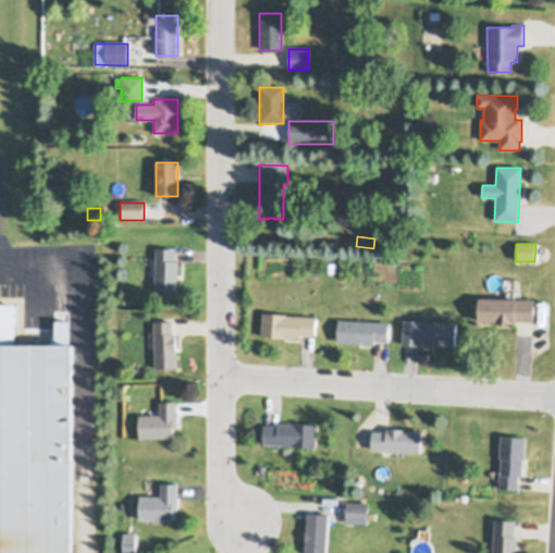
[(155,249),(173,250),(173,262),(177,262),(176,296),(152,296),(155,249)]
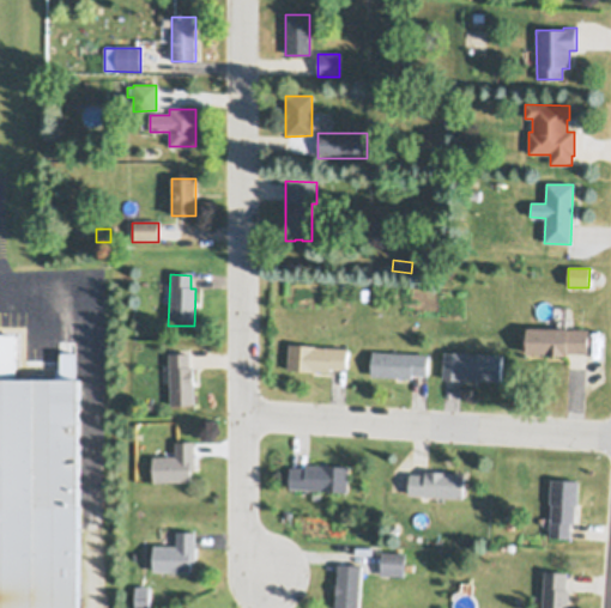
[(525,329),(567,330),(587,332),(587,356),(566,356),(566,357),(545,357),(545,356),(525,356),(525,329)]
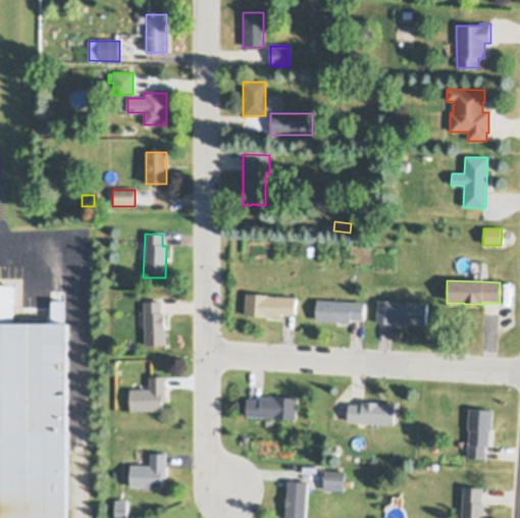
[(0,286),(13,286),(12,321),(66,321),(66,517),(0,517),(0,286)]
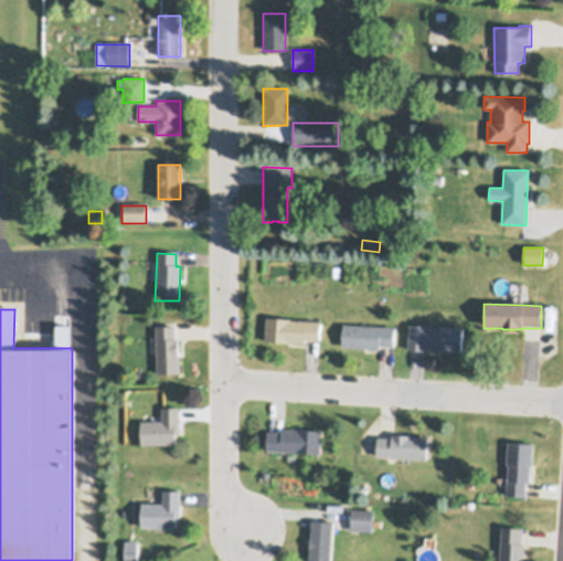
[(288,323),(319,325),(318,342),(317,341),(317,343),(304,342),(303,346),(289,346),(263,343),(264,320),(288,321),(288,323)]
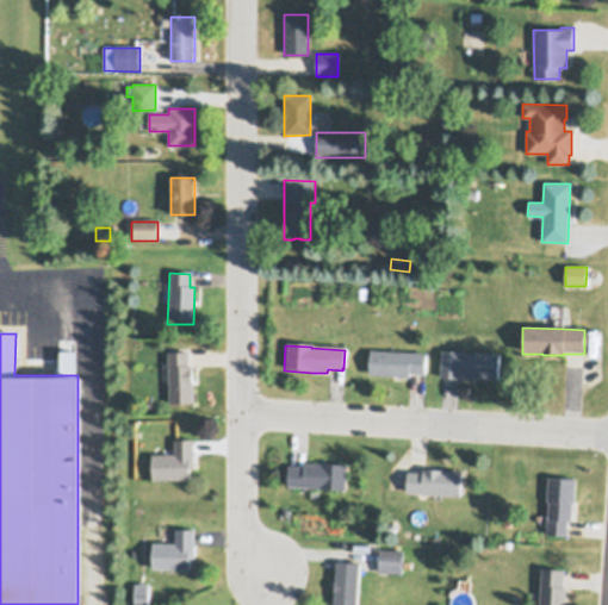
[(368,353),(425,356),(423,376),(408,375),(408,379),(367,376),(368,353)]
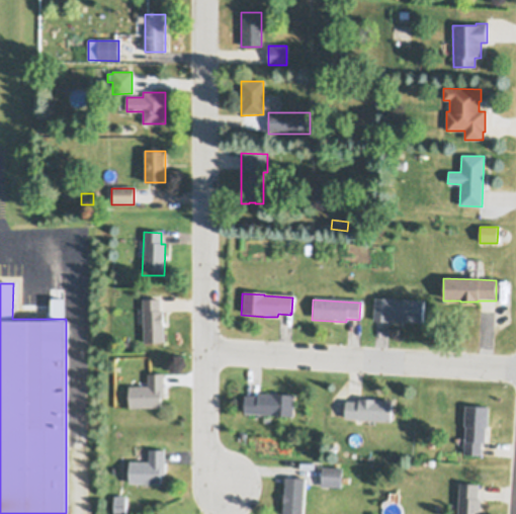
[(421,324),(389,322),(388,324),(372,323),(373,300),(390,301),(390,303),(402,303),(402,302),(422,303),(421,324)]
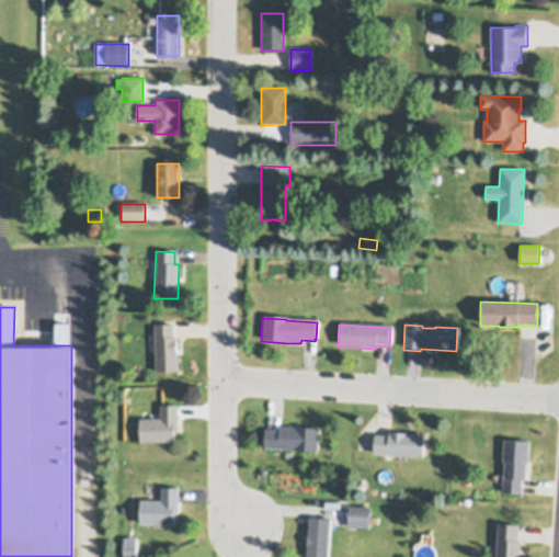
[(153,326),(172,326),(172,338),(175,338),(178,372),(155,373),(153,326)]
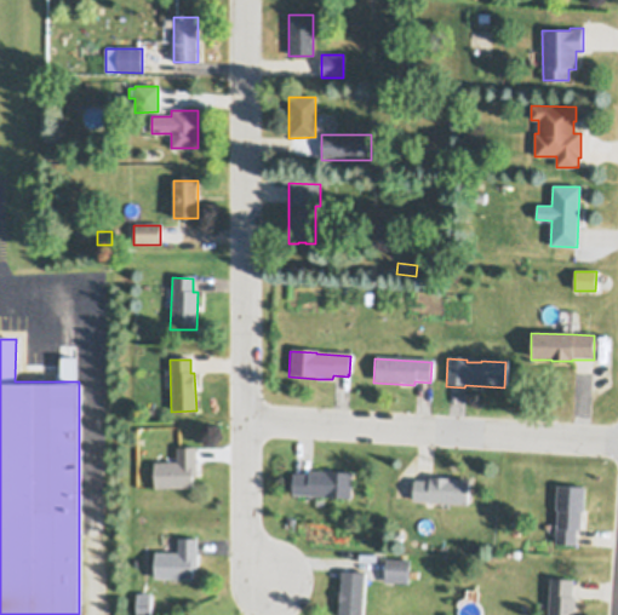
[(153,464),(176,464),(176,449),(194,449),(195,478),(190,478),(192,489),(184,489),(153,489),(153,464)]
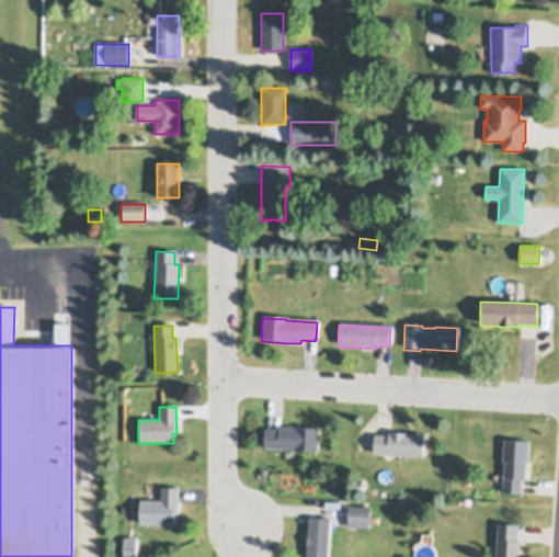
[(263,431),(277,432),(277,429),(294,430),(294,429),(317,430),(316,453),(293,452),(263,451),(263,431)]
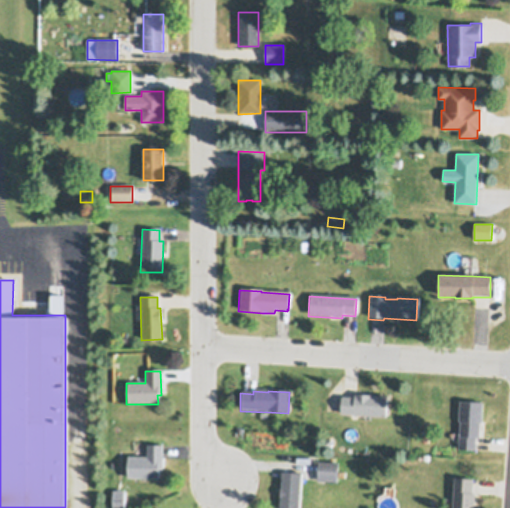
[(340,398),(353,399),(353,395),(384,397),(384,399),(386,399),(385,404),(384,404),(384,406),(385,406),(385,410),(386,410),(386,413),(384,413),(384,418),(368,417),(367,422),(362,422),(362,417),(339,416),(340,398)]
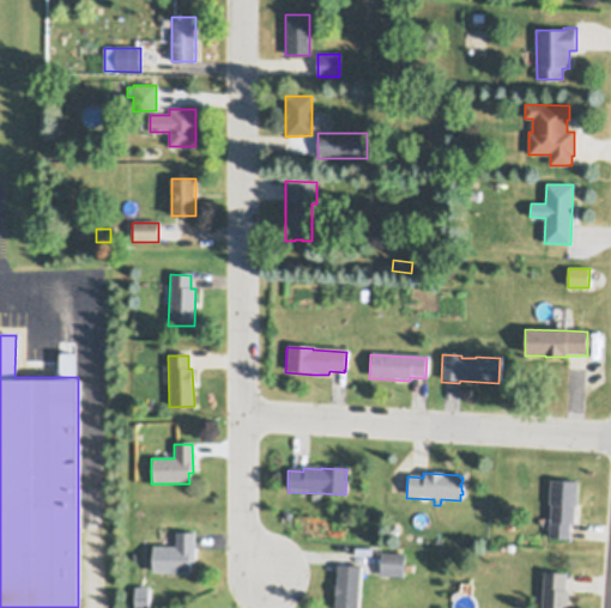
[(569,524),(568,540),(548,540),(550,506),(548,506),(549,481),(578,482),(575,508),(574,508),(573,526),(569,524)]
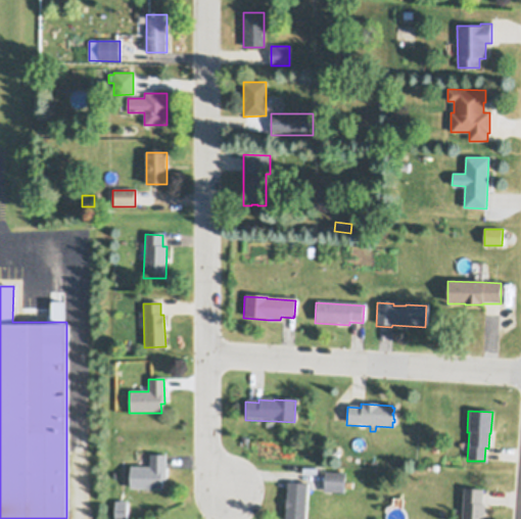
[(328,454),(334,449),(339,454),(333,460),(328,454)]
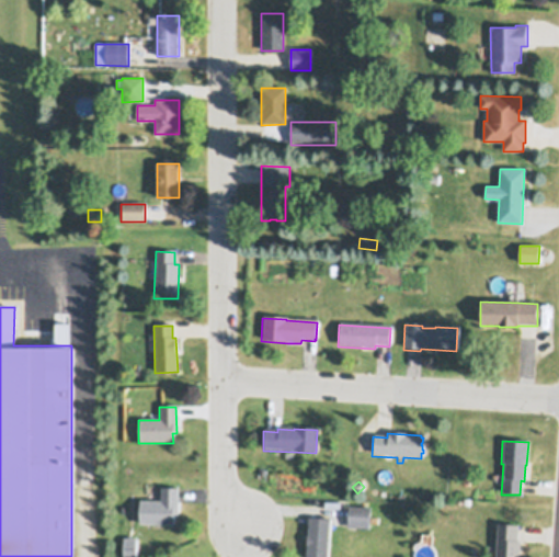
[(139,501),(160,502),(160,489),(178,489),(178,515),(173,515),(173,526),(138,525),(139,501)]
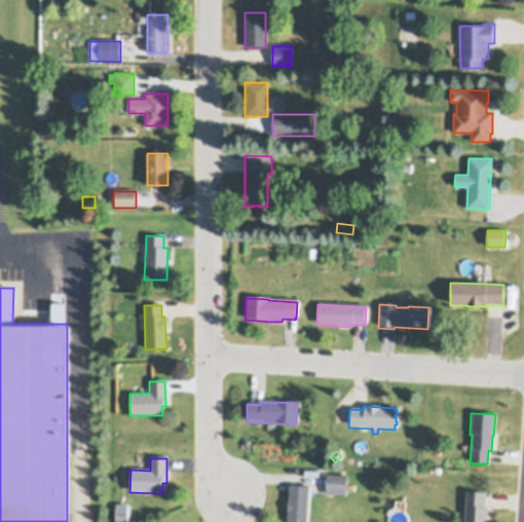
[(345,487),(352,487),(352,493),(345,492),(345,496),(325,495),(327,476),(346,477),(345,487)]
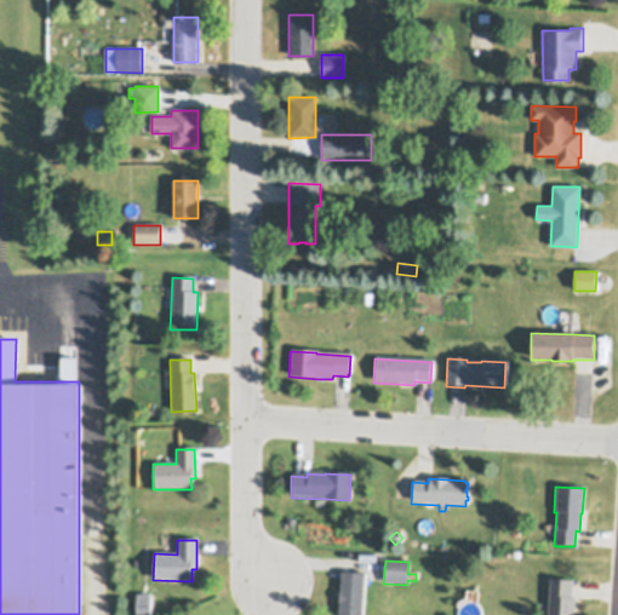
[(337,614),(339,574),(364,575),(361,614),(337,614)]
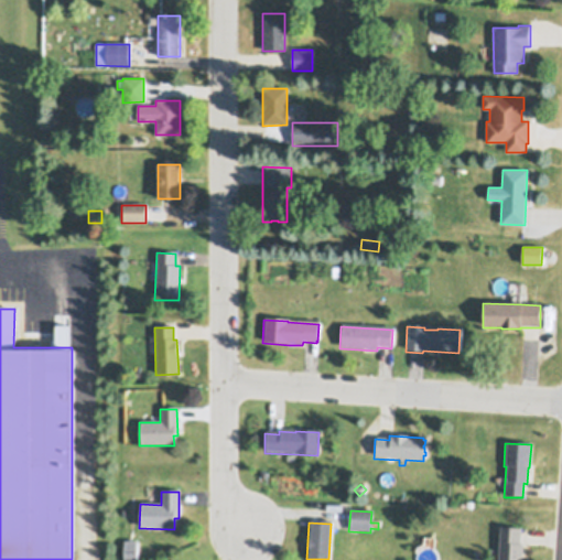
[(497,559),(500,528),(520,529),(520,545),(522,545),(521,559),(497,559)]
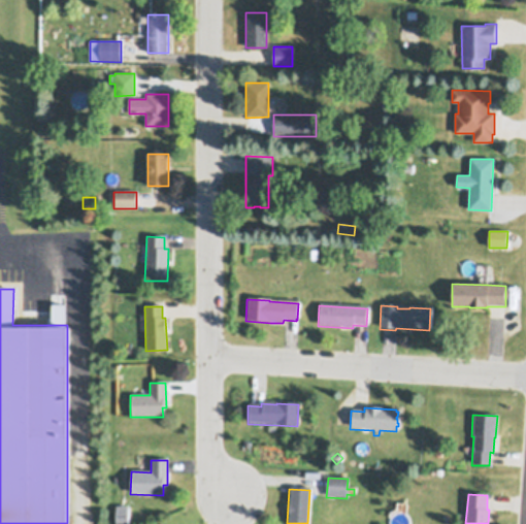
[(114,523),(114,508),(127,508),(127,523),(114,523)]
